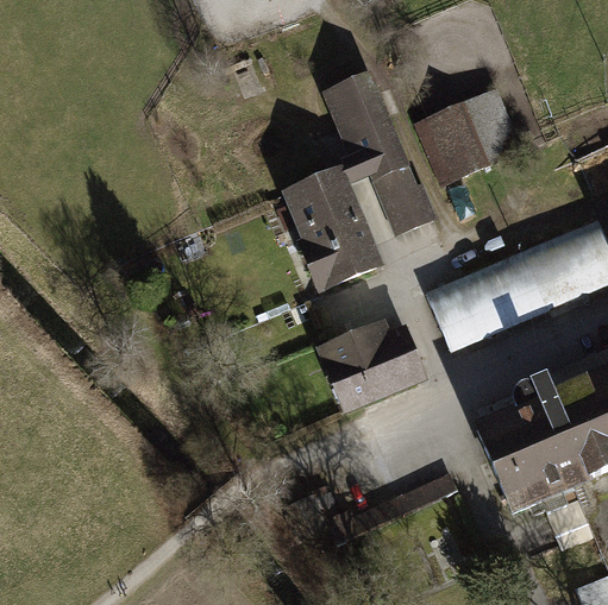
[(342,168),(350,187),(370,178),(395,237),(438,219),(422,183),(418,186),(370,73),(323,93),(349,157),(339,161),(342,168)]
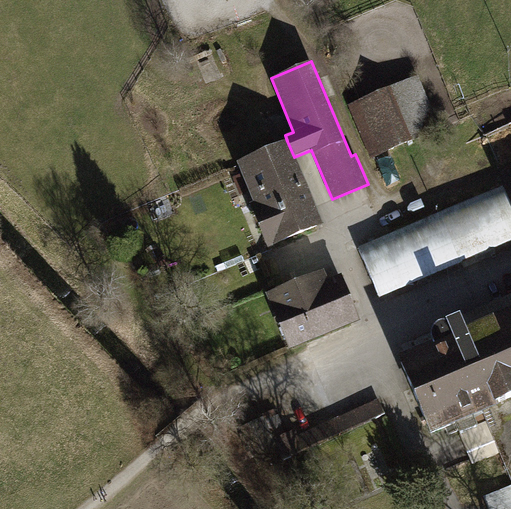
[(417,74),(347,103),(370,157),(440,128),(417,74)]
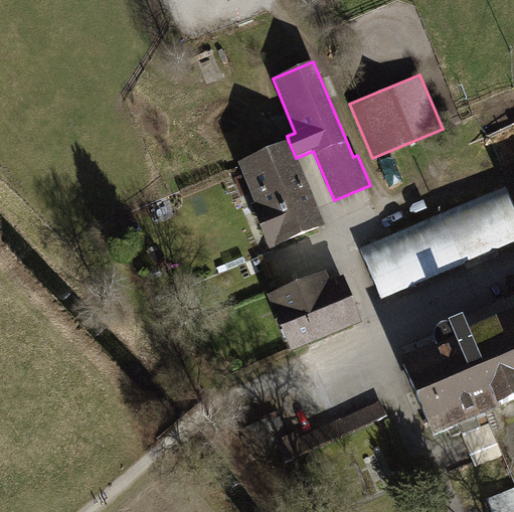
[(296,158),(289,142),(237,163),(255,204),(250,205),(270,249),(325,226),(296,158)]
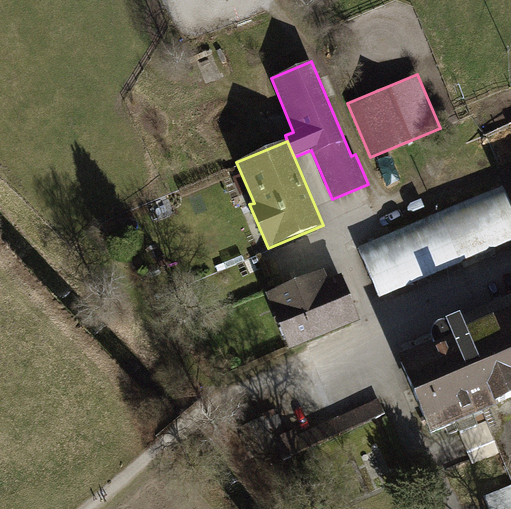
[(510,171),(499,177),(503,185),(510,204),(510,171)]
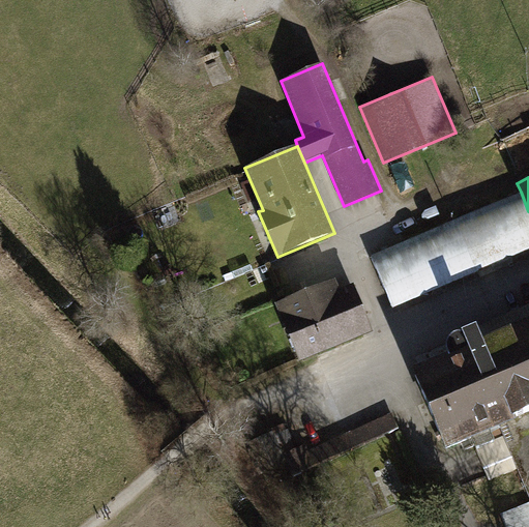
[(528,211),(521,192),(371,255),(392,306),(528,249),(528,211)]
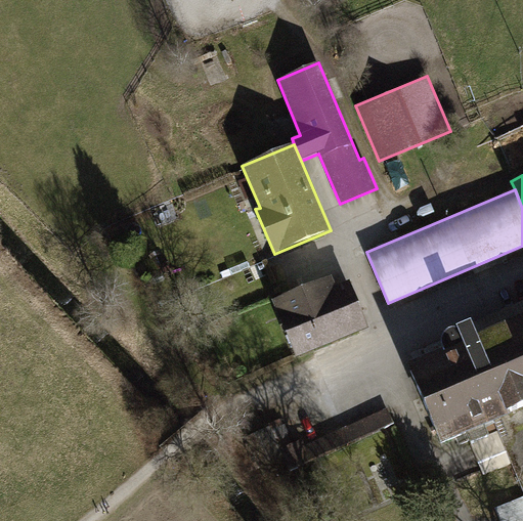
[(331,275),(271,301),(296,358),(368,328),(349,280),(336,287),(331,275)]
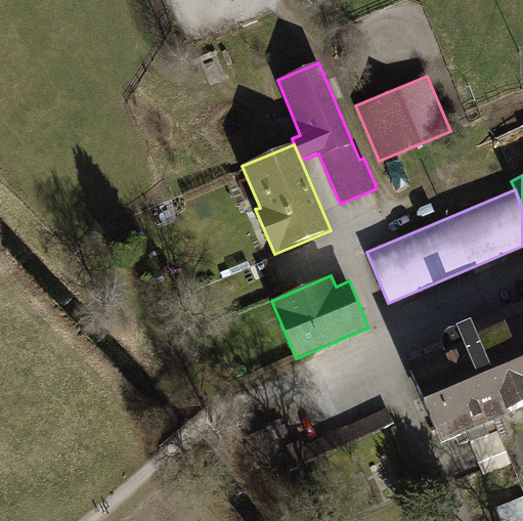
[(444,352),(407,367),(441,446),(495,424),(522,411),(522,301),(471,323),(473,329),(462,333),(459,332),(454,332),(450,333),(446,335),(444,338),(442,341),(442,346),(443,350),(444,352)]
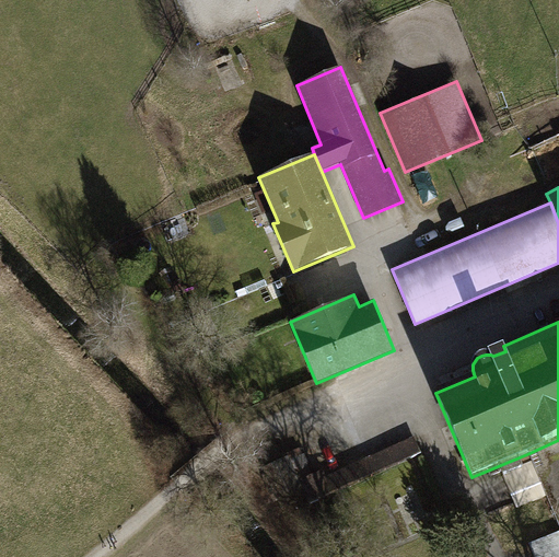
[(305,448),(263,465),(280,505),(306,494),(309,500),(421,452),(414,436),(325,473),(323,468),(315,472),(305,448)]
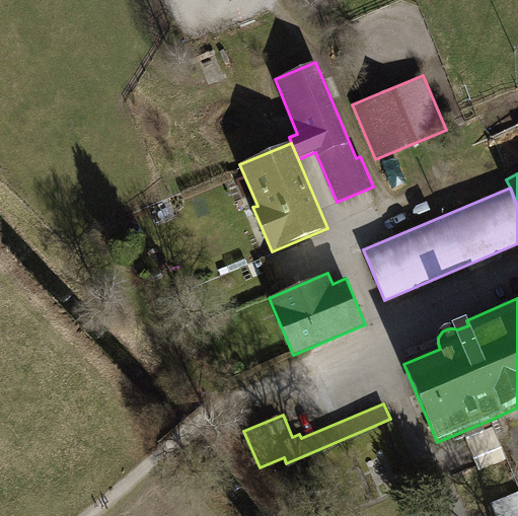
[(517,515),(517,408),(491,420),(494,427),(465,439),(477,468),(506,456),(517,485),(517,490),(490,502),(495,515),(517,515)]
